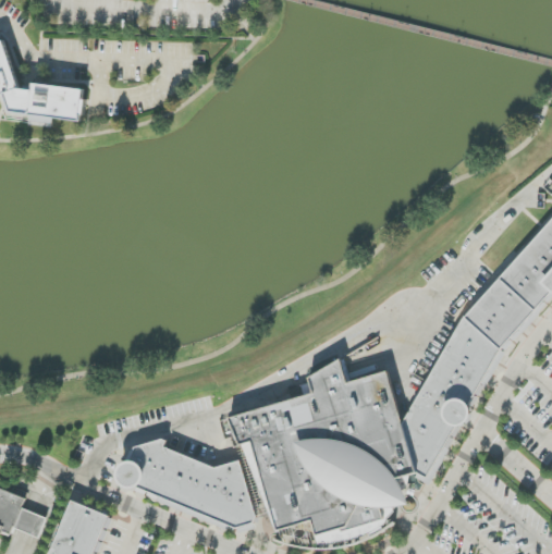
[(81,86),(29,81),(28,87),(14,86),(3,37),(0,38),(0,110),(1,110),(1,115),(25,118),(26,122),(48,124),(49,115),(77,119),(80,97),(80,96),(81,86)]
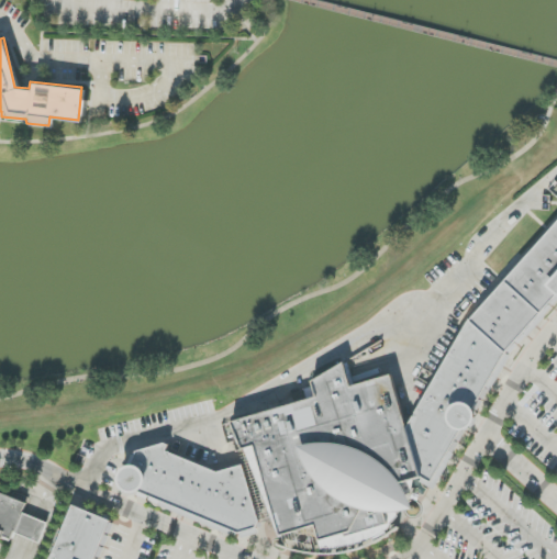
[(230,423),(238,450),(252,447),(278,534),(313,523),(320,546),(327,546),(340,545),(353,541),(365,537),(377,532),(383,526),(381,521),(397,514),(394,511),(401,510),(409,509),(407,500),(403,491),(401,483),(419,477),(427,482),(458,428),(463,429),(466,428),(469,426),(471,423),(474,418),(474,415),(472,411),(470,407),(502,351),(556,290),(556,216),(466,320),(404,426),(389,375),(348,387),(341,362),(309,381),(314,397),(230,423)]
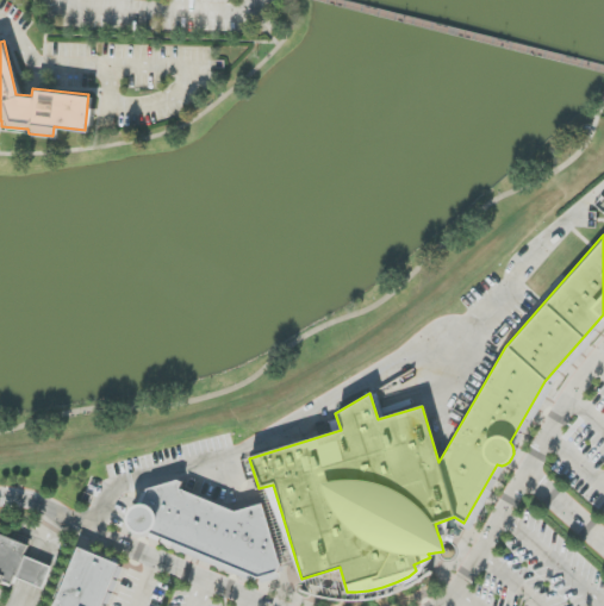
[(274,572),(278,564),(260,504),(232,511),(178,487),(180,481),(175,480),(145,488),(138,505),(135,507),(132,508),(130,511),(129,513),(129,517),(129,520),(129,524),(132,528),(135,530),(138,532),(142,532),(145,532),(148,531),(256,578),(274,572)]
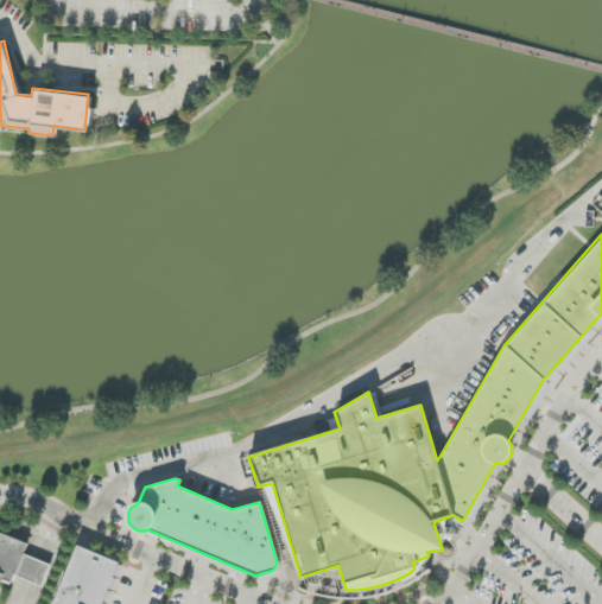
[(8,583),(0,579),(0,531),(26,541),(21,553),(46,564),(38,584),(12,573),(8,583)]
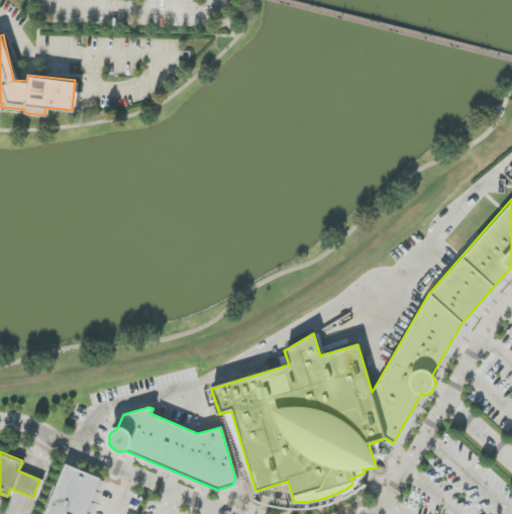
[(43,513),(66,465),(99,479),(84,513),(43,513)]
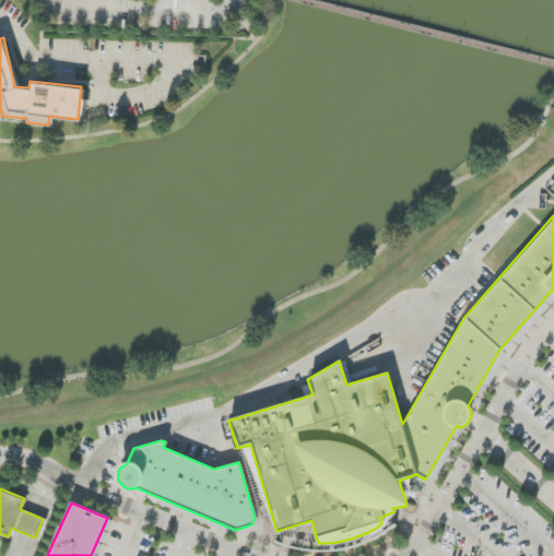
All buildings are outlined.
